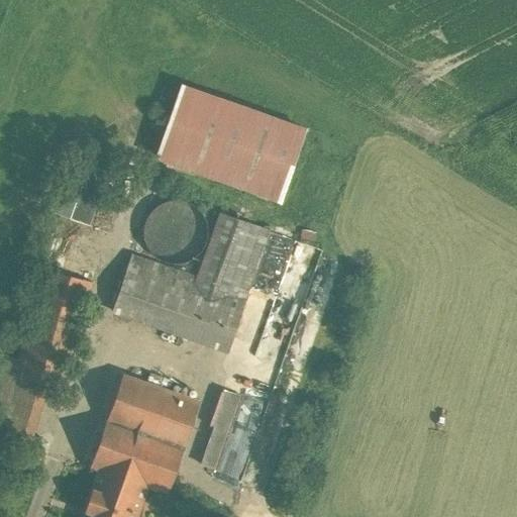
[(306,128),(182,85),(158,156),(282,200),(306,128)]
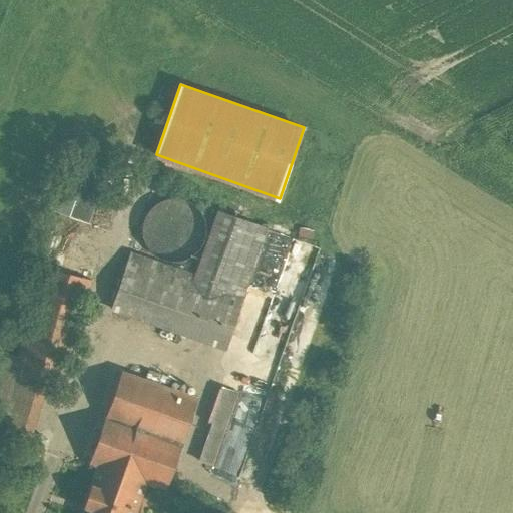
[(178,197),(173,197),(168,198),(163,199),(158,201),(153,204),(150,208),(147,212),(144,217),(143,222),(142,228),(142,233),(143,238),(145,243),(148,248),(151,252),(155,255),(160,259),(165,261),(170,262),(175,262),(181,261),(186,260),(191,258),(195,253),(199,250),(202,245),(204,241),(206,236),(206,230),(206,225),(205,220),(203,215),(200,210),(197,206),(193,203),(188,200),(183,198),(178,197)]
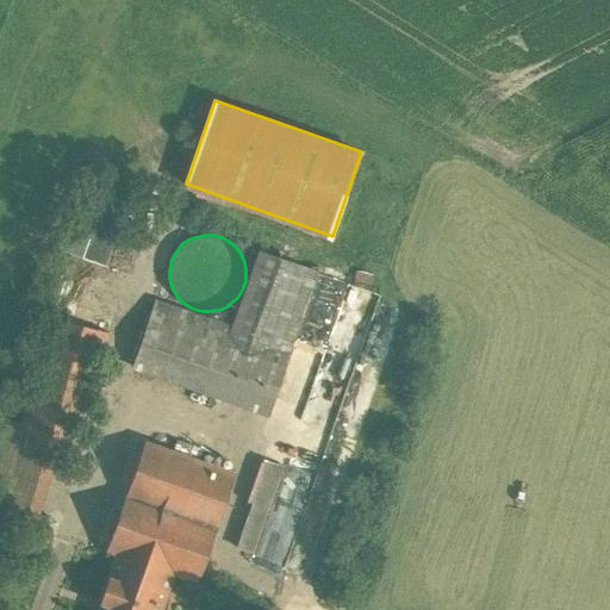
[(261,253),(234,328),(292,348),(318,273),(261,253)]
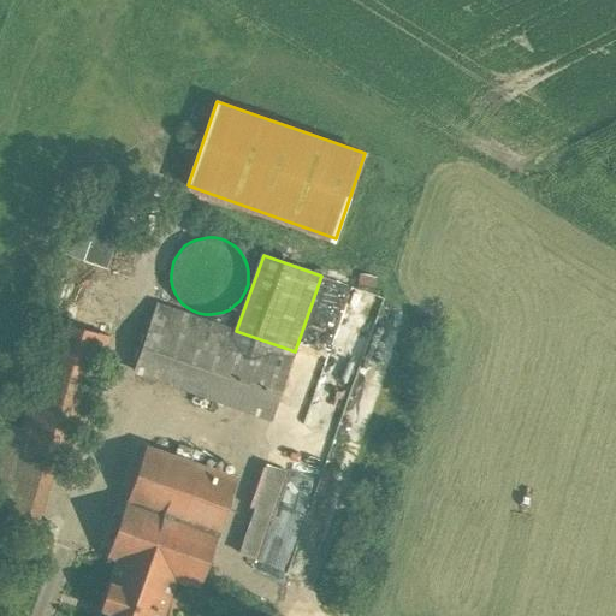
[(236,331),(159,304),(152,325),(288,372),(295,351),(236,331)]
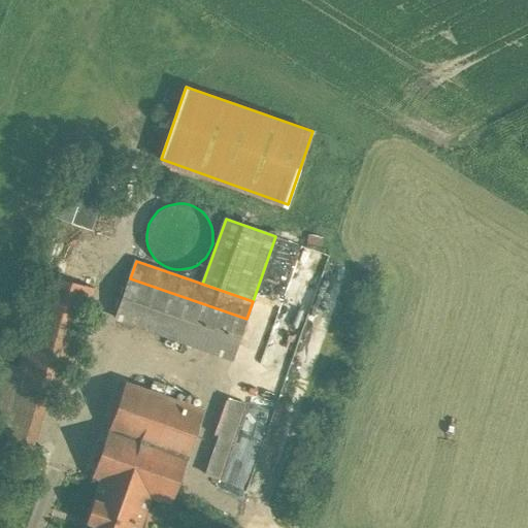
[(38,269),(28,266),(25,276),(35,279),(38,269)]
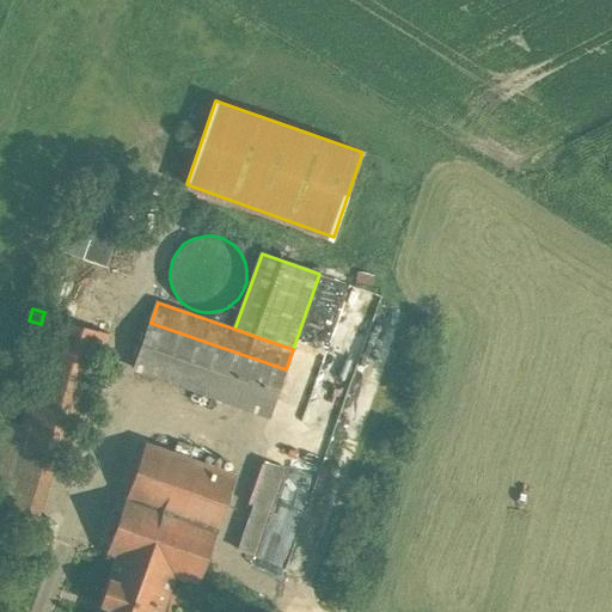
[(54,317),(22,426),(29,447),(73,459),(110,334),(54,317)]
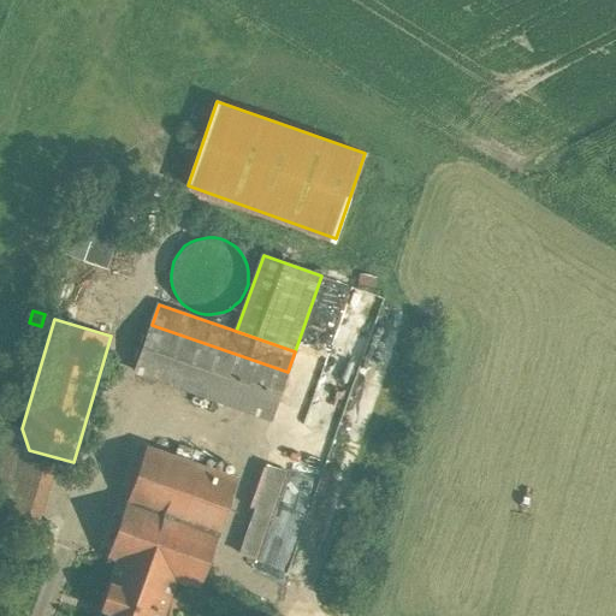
[(288,372),(152,325),(136,369),(272,418),(288,372)]
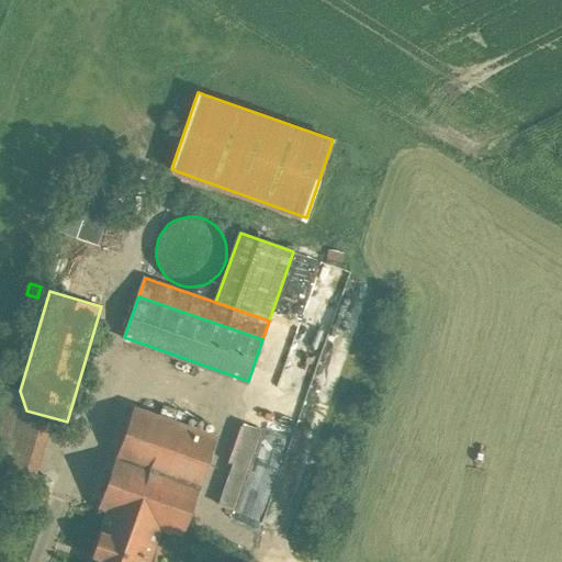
[(217,435),(134,406),(99,506),(107,509),(161,528),(182,536),(217,435)]
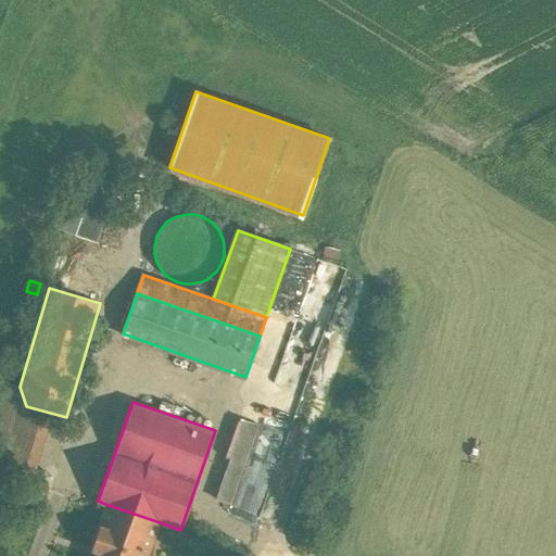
[(250,407),(217,498),(232,505),(265,413),(250,407)]
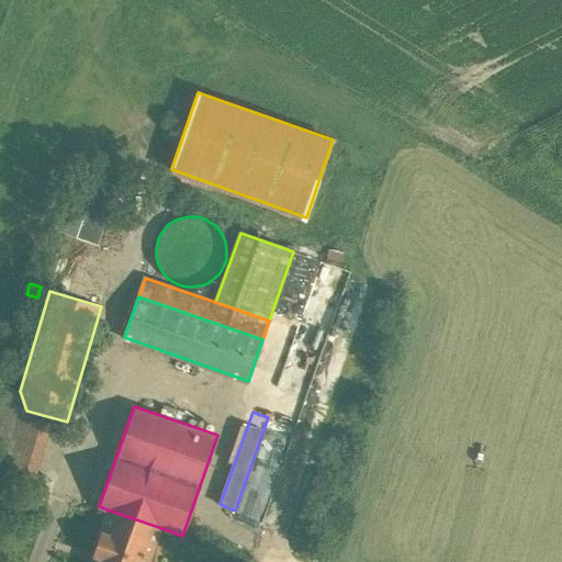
[(52,480),(46,474),(38,476),(37,478),(33,476),(32,481),(36,482),(35,484),(41,490),(49,487),(52,480)]
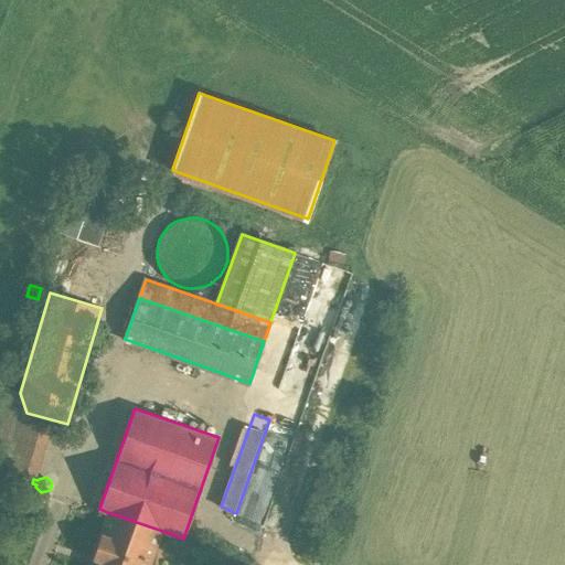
[(149,564),(162,531),(107,512),(88,564),(149,564)]
